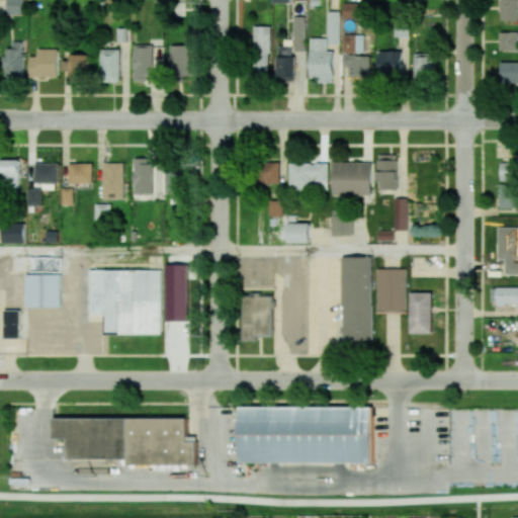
[(24,0),(7,0),(8,14),(24,14),(24,0)]
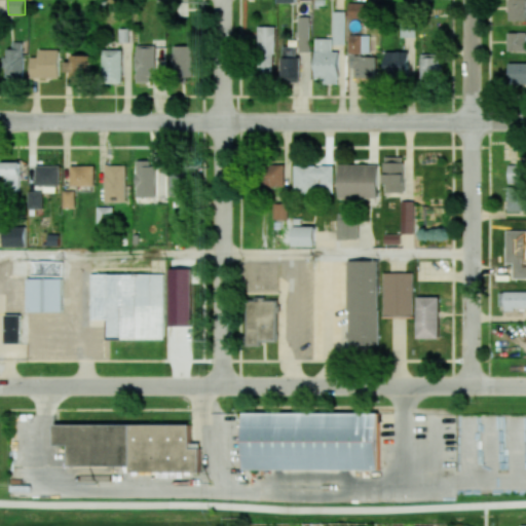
[(525,0),(508,0),(508,21),(525,20),(525,0)]
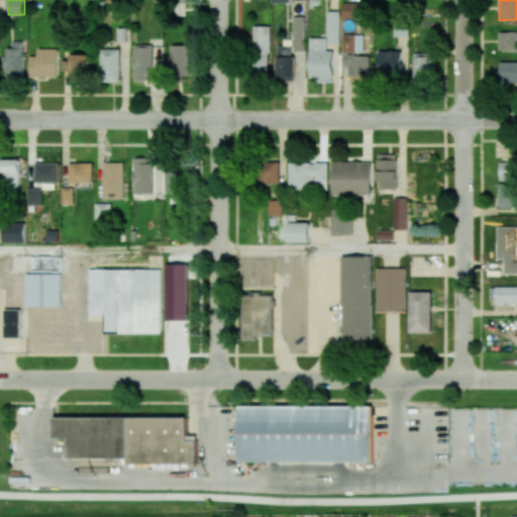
[(341,18),(364,18),(364,3),(342,2),(341,18)]
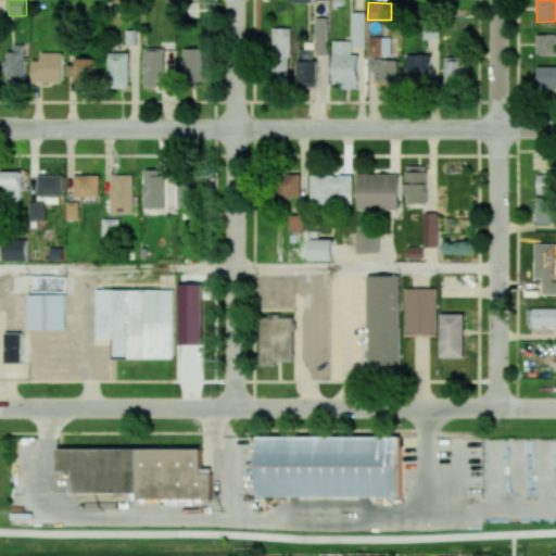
[(352,47),(365,47),(366,12),(352,12),(352,47)]
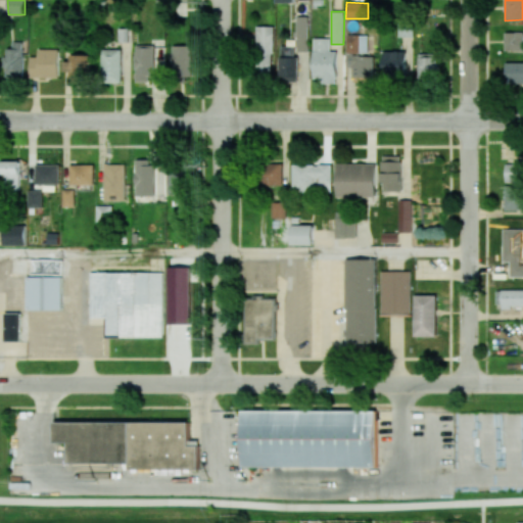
[(310,16),(297,16),(296,51),(307,52),(310,16)]
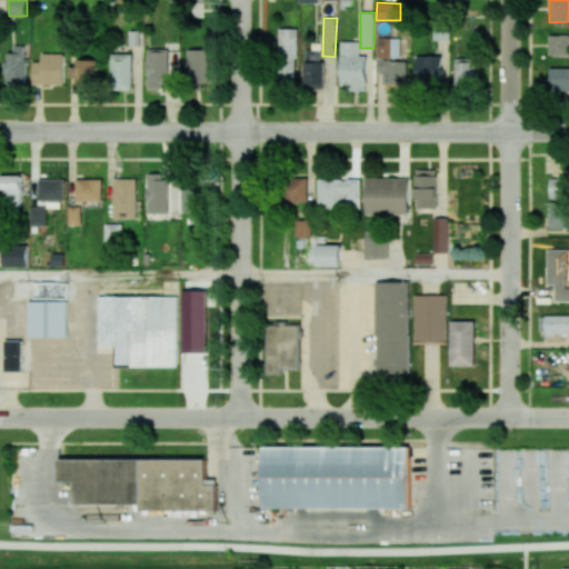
[(297,28),(279,28),(278,81),(297,81),(297,28)]
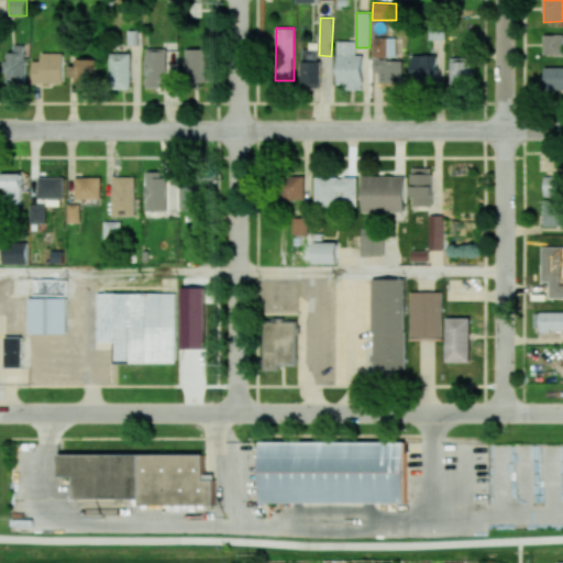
[(562,34),(543,35),(543,55),(562,54),(562,34)]
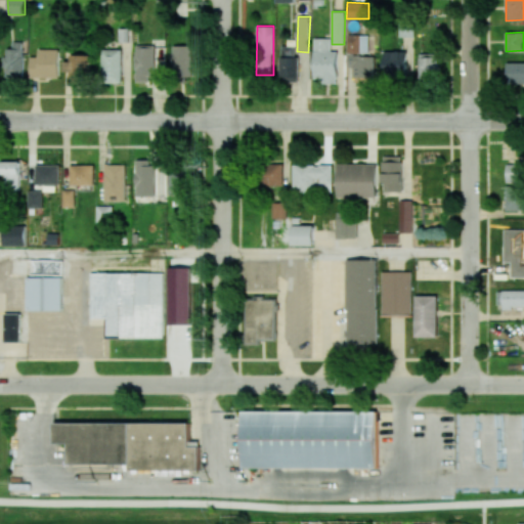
[(368,35),(347,35),(347,53),(368,53),(368,35)]
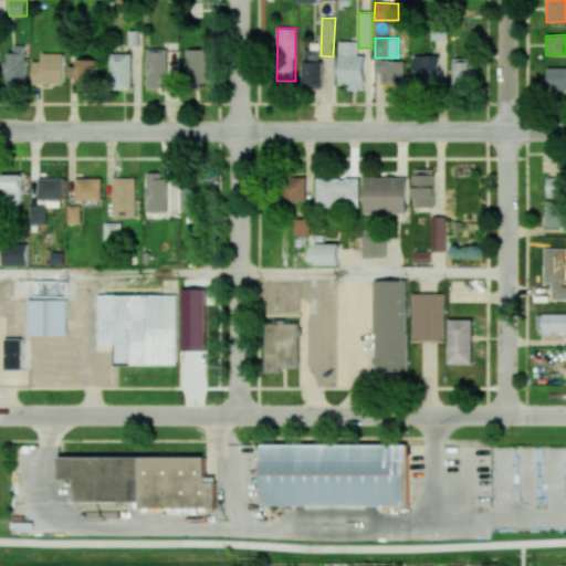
[(357,41),(339,41),(339,84),(348,85),(348,91),(365,91),(365,56),(357,56),(357,41)]
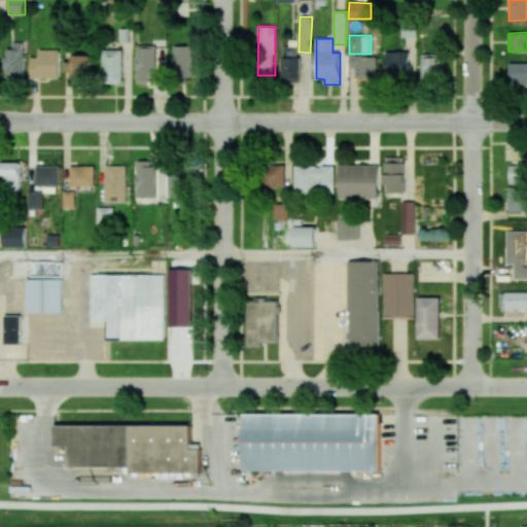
[(23,77),(24,42),(12,42),(12,49),(5,49),(4,67),(6,67),(6,77),(23,77)]
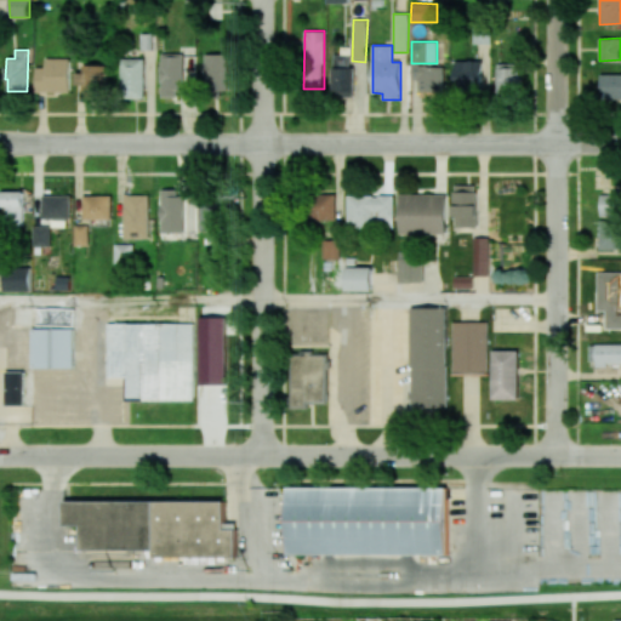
[(161,97),(183,97),(182,53),(160,55),(161,97)]
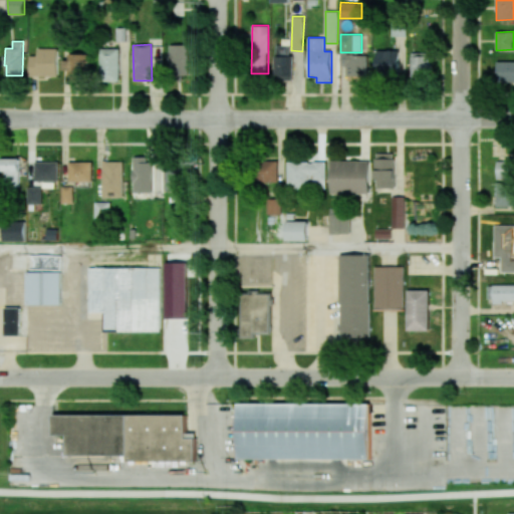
[(189,44),(170,45),(170,74),(189,74),(189,44)]
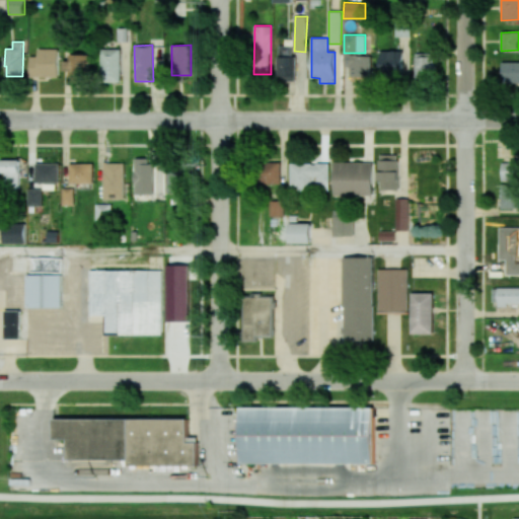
[(279,81),(295,81),(296,56),(292,56),(292,46),(279,46),(279,81)]
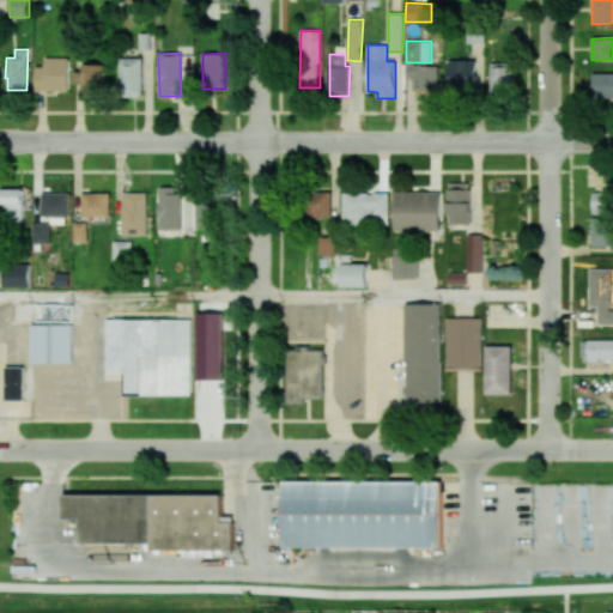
[(68,91),(70,58),(44,58),(44,66),(35,66),(35,91),(68,91)]
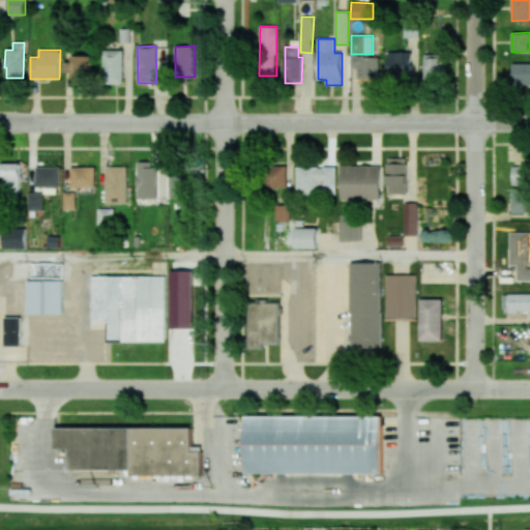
[(123,50),(104,50),(104,84),(123,84),(123,50)]
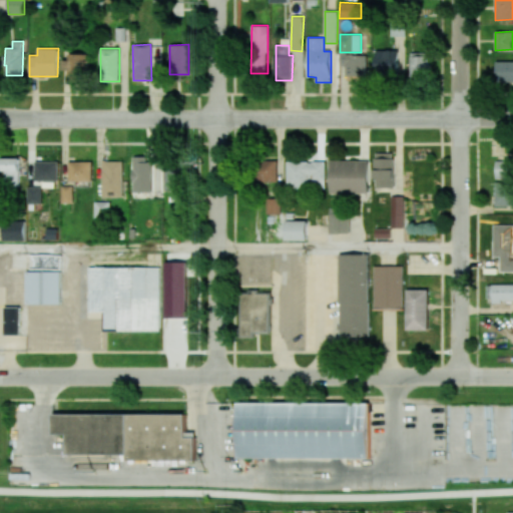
[(376,50),(377,76),(399,76),(398,50),(376,50)]
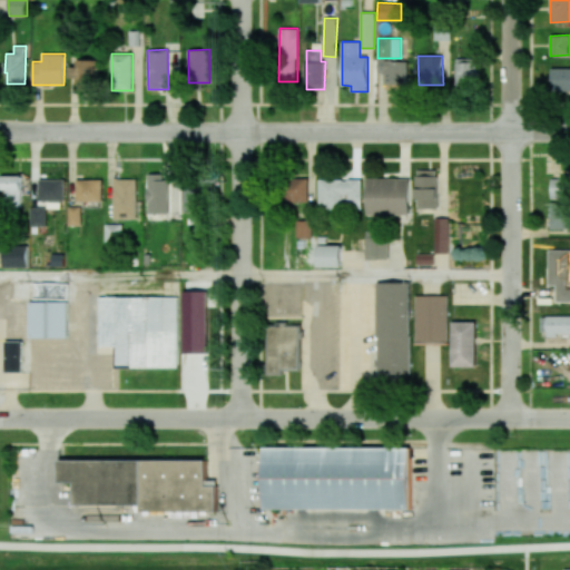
[(98,60),(76,59),(76,67),(69,67),(69,87),(97,88),(98,60)]
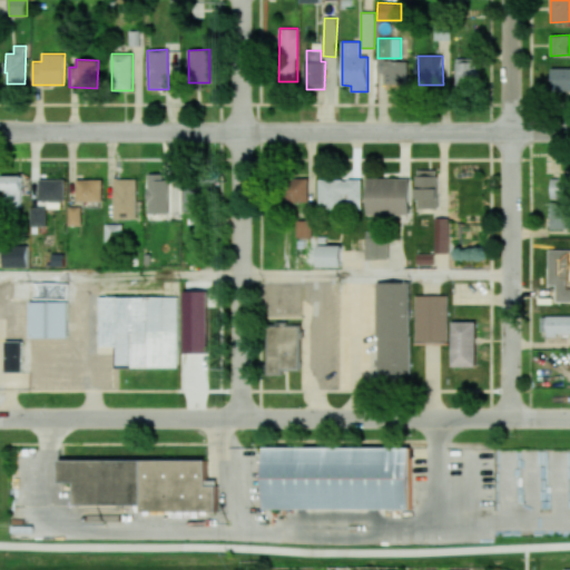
[(477,59),(455,59),(457,87),(477,87),(477,59)]
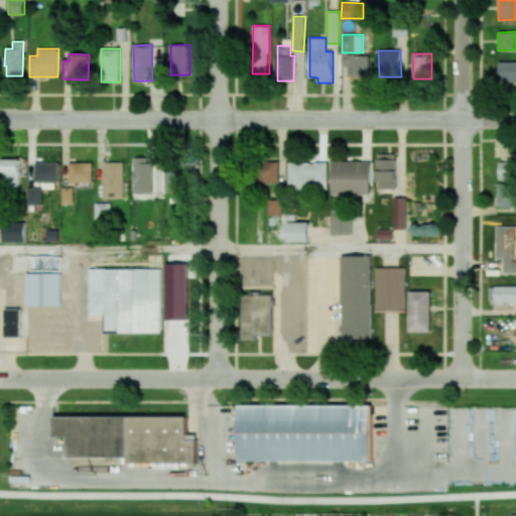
[(349,82),(369,82),(369,54),(342,55),(343,67),(348,67),(349,82)]
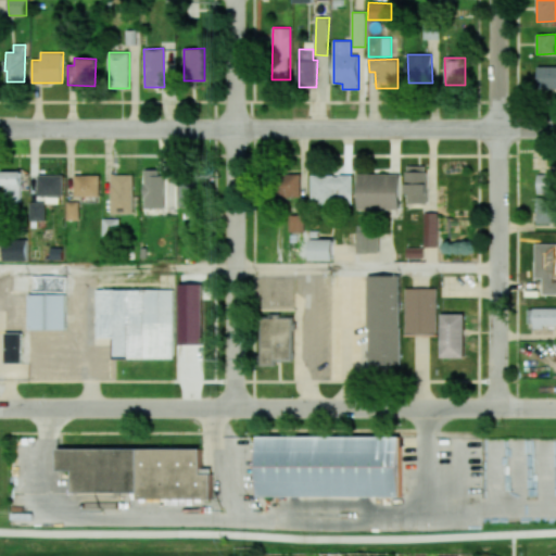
[(555,66),(538,66),(538,88),(555,88),(555,66)]
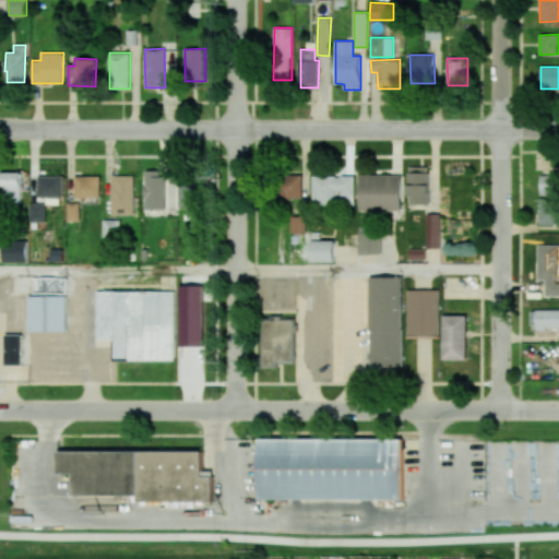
[(429,166),(408,167),(408,205),(430,204),(429,166)]
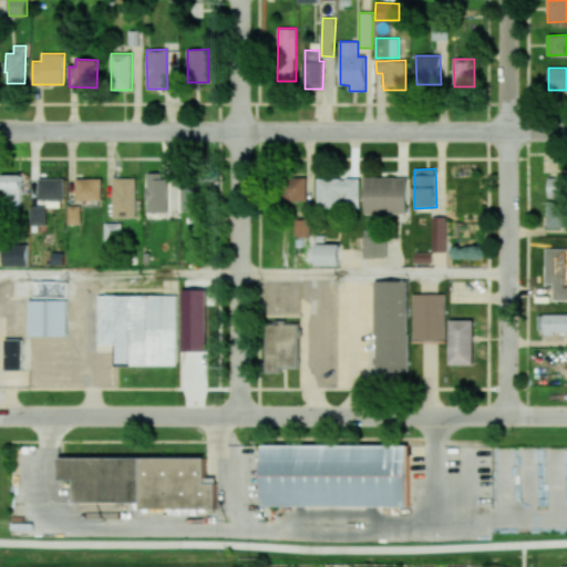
[(167,213),(167,173),(147,173),(146,212),(167,213)]
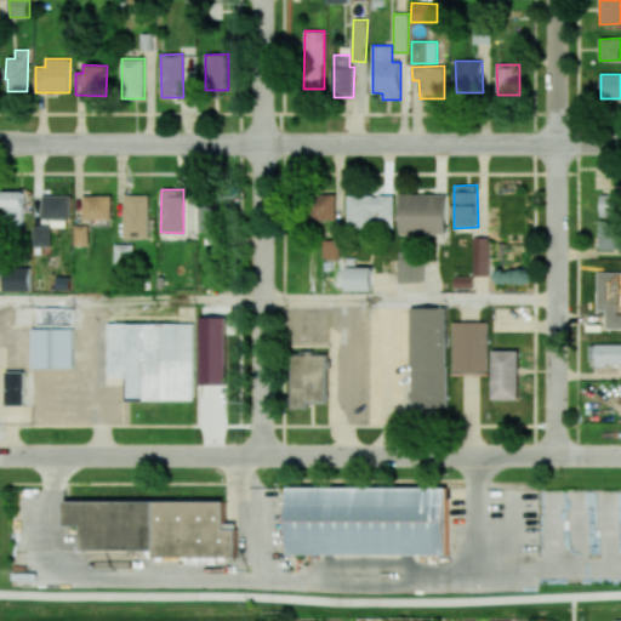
[(23,191),(1,192),(3,208),(7,208),(9,223),(24,222),(23,191)]
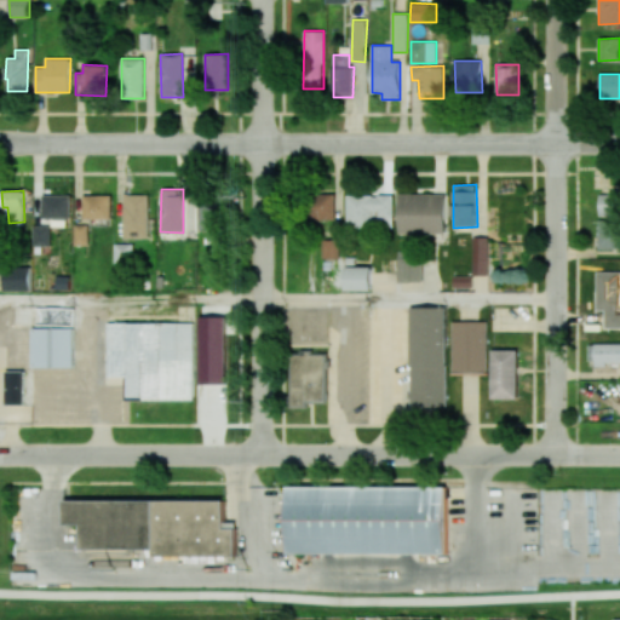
[(600,216),(619,216),(619,191),(598,191),(600,216)]
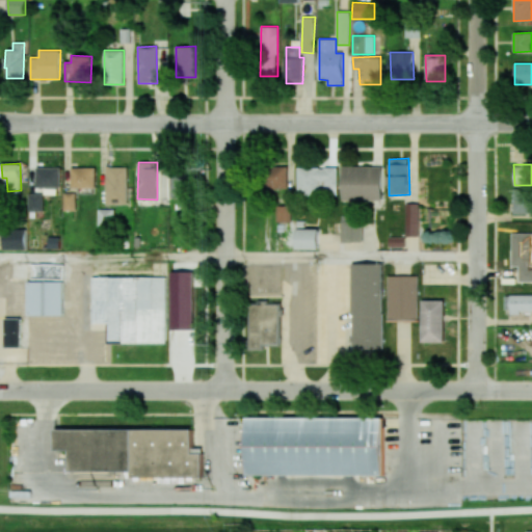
[(60,167),(36,166),(35,187),(60,188),(60,167)]
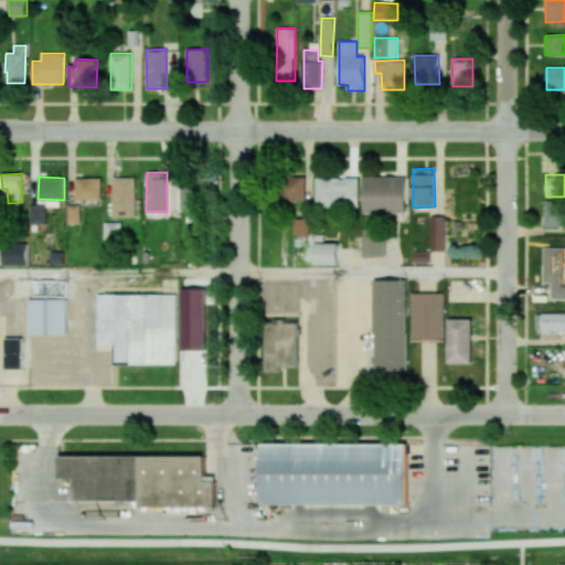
[(135,177),(112,178),(113,217),(136,216),(135,177)]
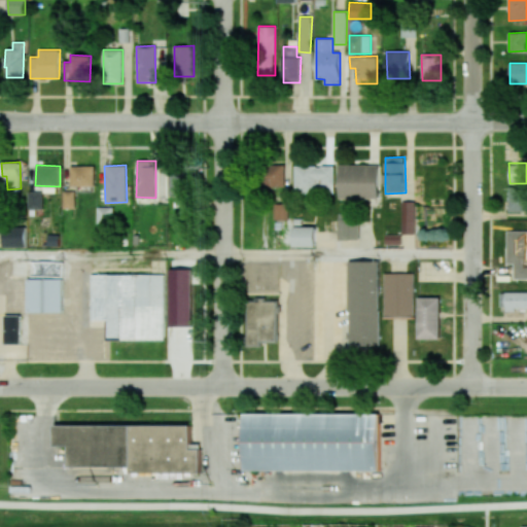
[(284,165),(264,165),(264,187),(285,187),(284,165)]
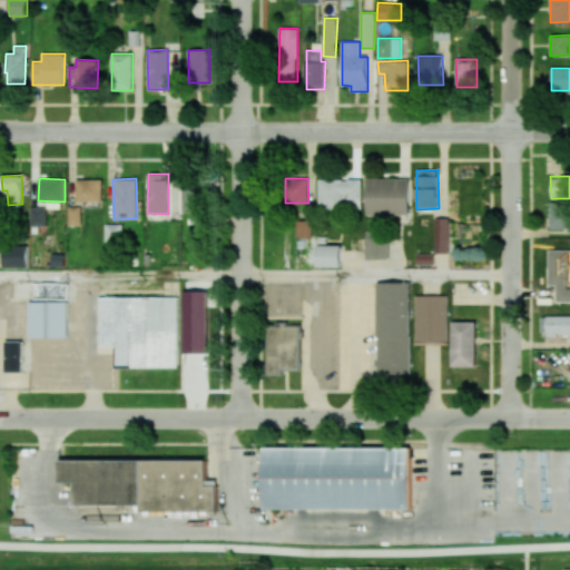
[(366,215),(410,215),(410,178),(367,178),(366,215)]
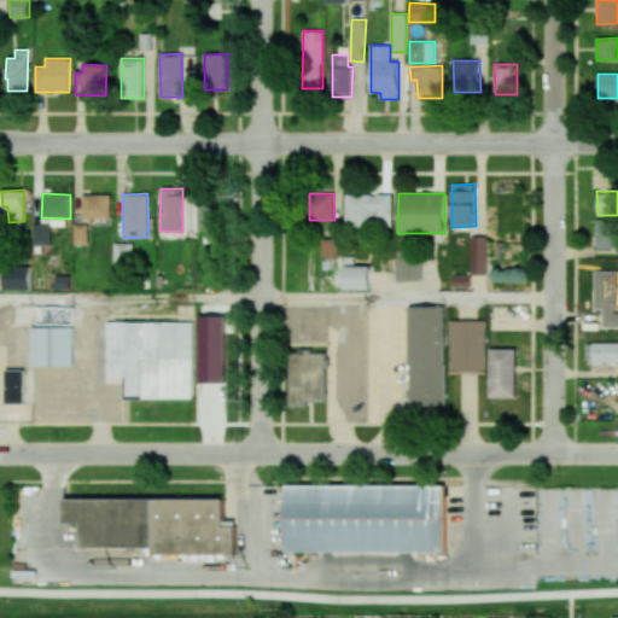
[(82,194),(83,219),(111,219),(110,194),(82,194)]
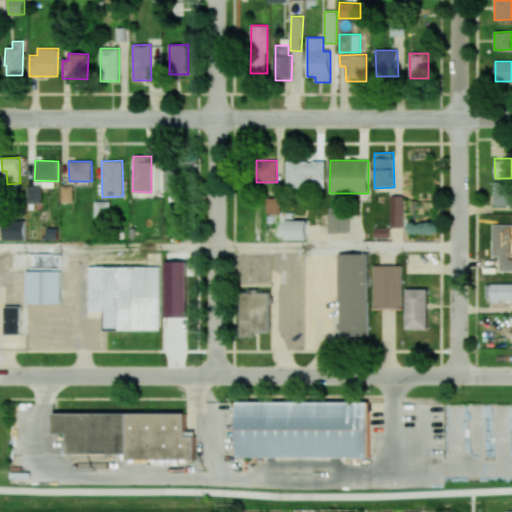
[(324,161),(286,161),(286,188),(324,188),(324,161)]
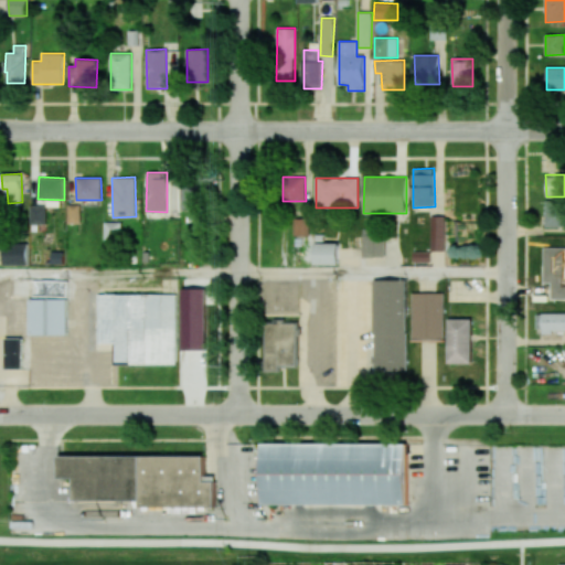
[(200,211),(200,183),(180,183),(180,211),(200,211)]
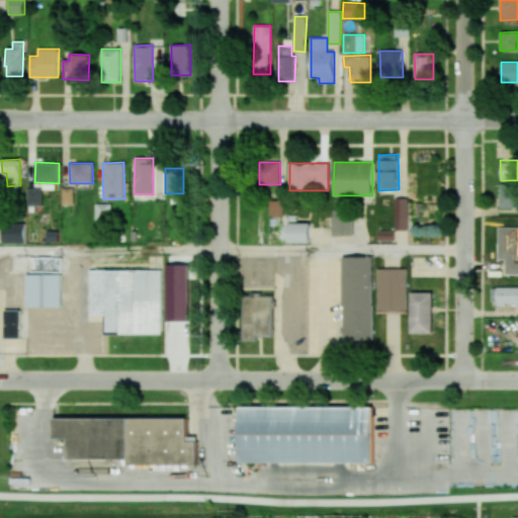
[(517,184),(500,184),(499,207),(517,207),(517,184)]
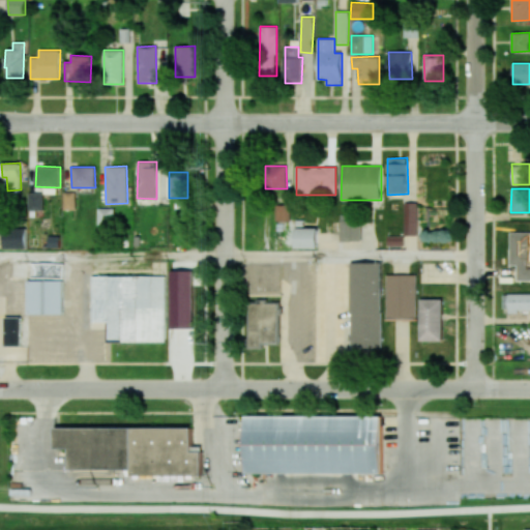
[(76,209),(76,192),(64,193),(64,209),(76,209)]
